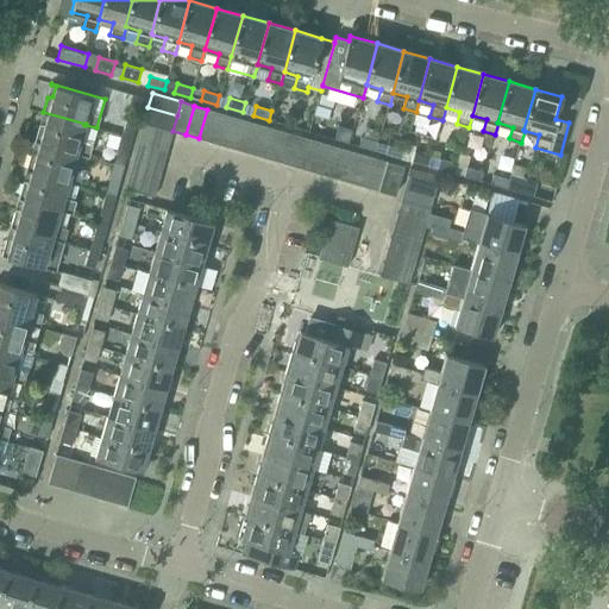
[(148,107),(144,123),(173,131),(177,115),(148,107)]
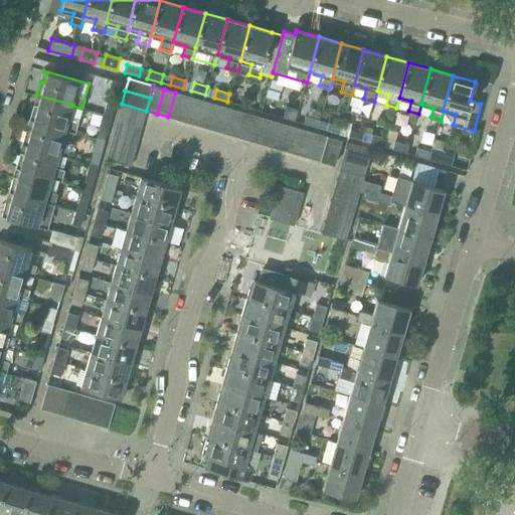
[(175,93),(168,117),(179,120),(186,96),(175,93)]
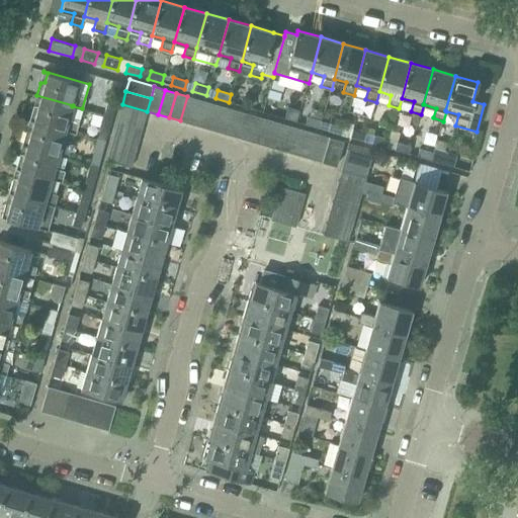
[(33,107),(29,118),(66,130),(75,133),(82,108),(72,106),(73,105),(36,95),(36,96),(40,97),(37,106),(33,107)]
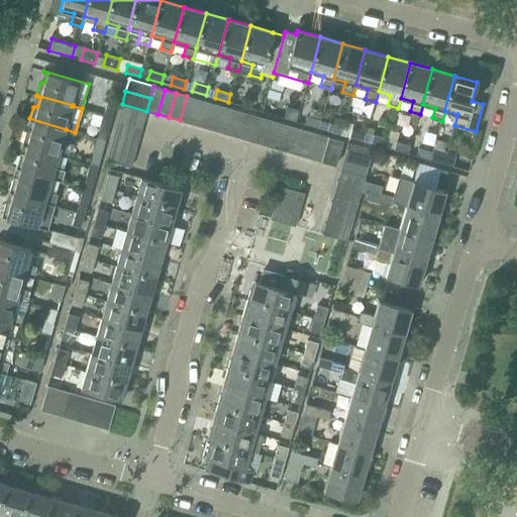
[(187,96),(180,120),(191,123),(198,99),(187,96)]
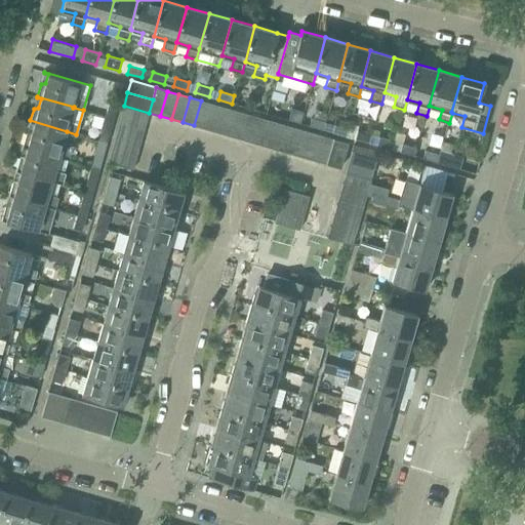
[(201,101),(194,125),(204,128),(211,104),(201,101)]
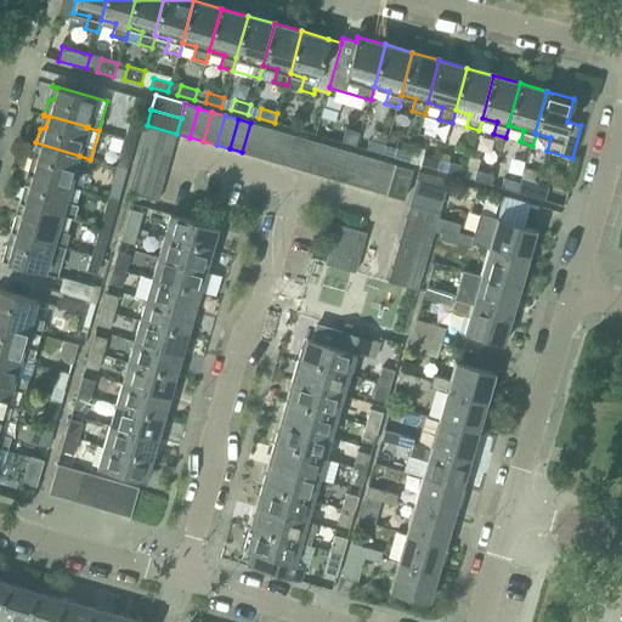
[(129,122),(125,137),(135,141),(140,125),(129,122)]
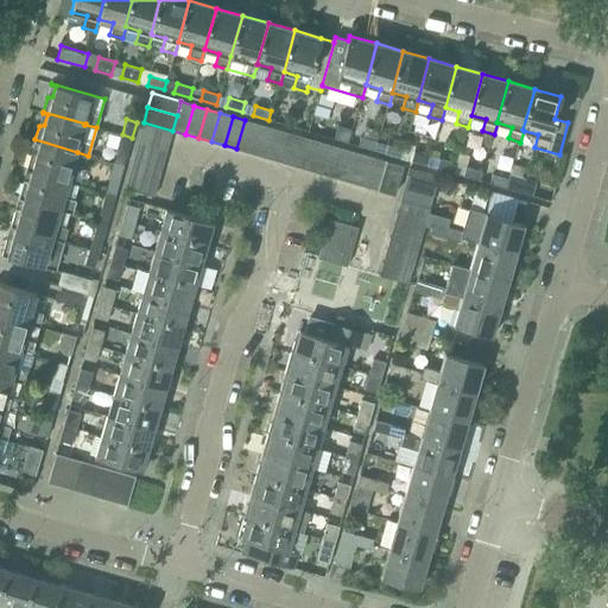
[(245,120),(236,149),(249,152),(258,124),(245,120)]
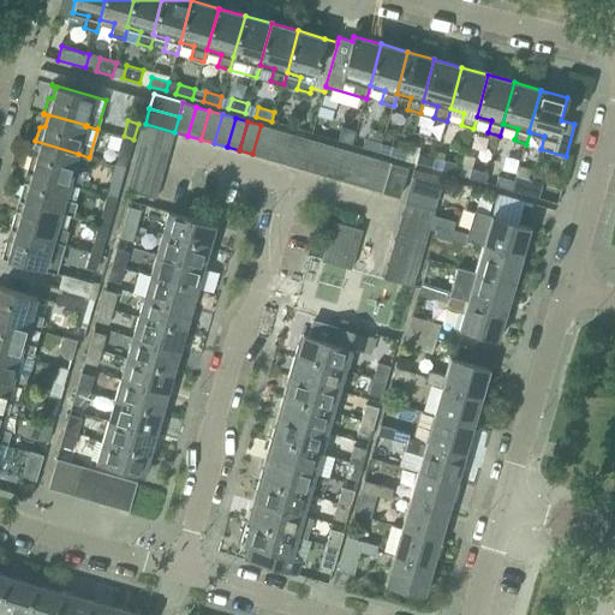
[(145,124),(142,136),(171,144),(174,132),(145,124)]
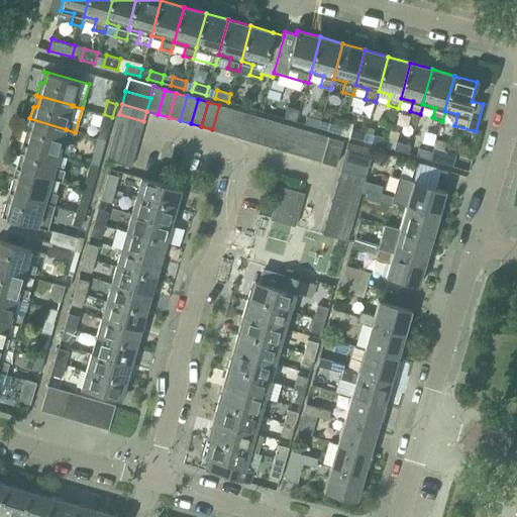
[(219,105),(212,129),(223,133),(230,108),(219,105)]
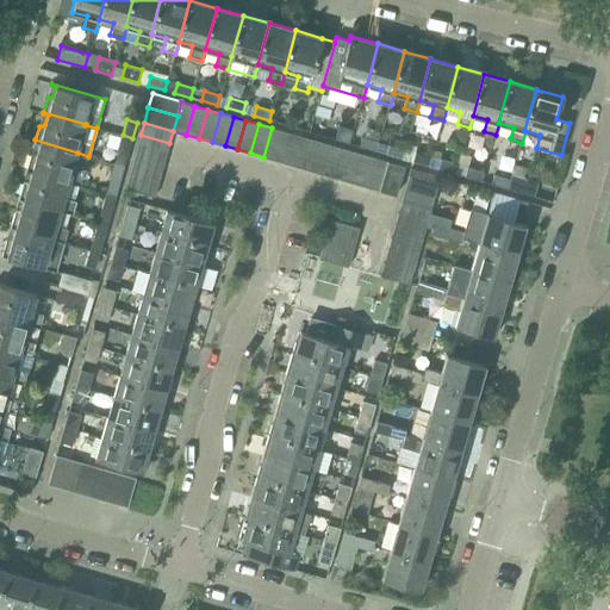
[(340,126),(336,139),(349,143),(353,131),(340,126)]
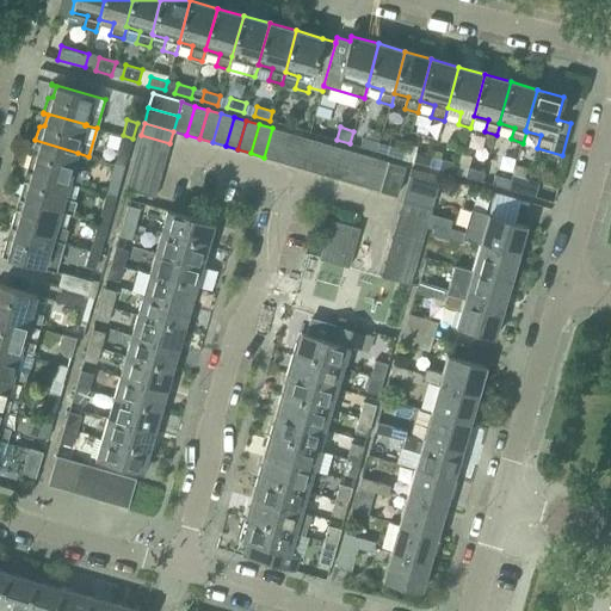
[(272,128),(264,158),(277,161),(285,131),(272,128)]
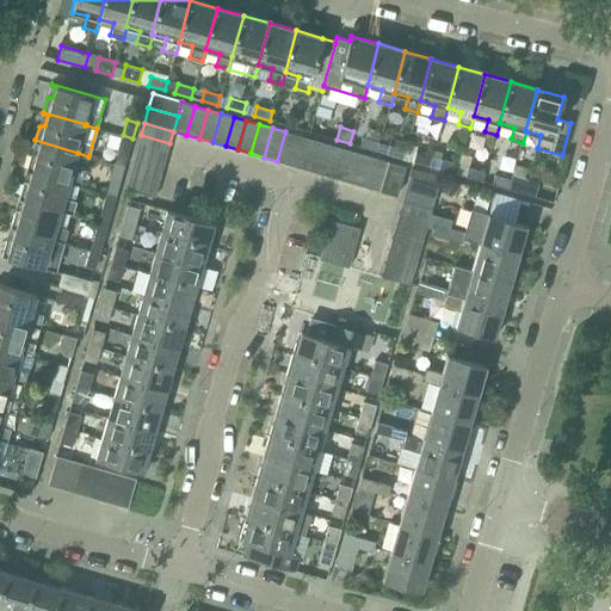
[(285,131),(277,161),(290,165),(298,136),(285,131)]
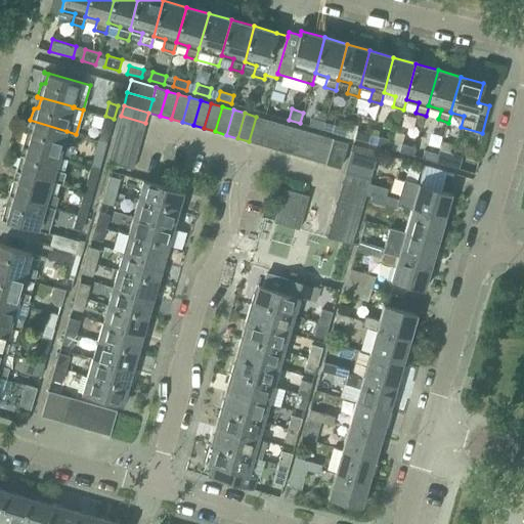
[(114,119),(105,116),(101,130),(110,133),(114,119)]
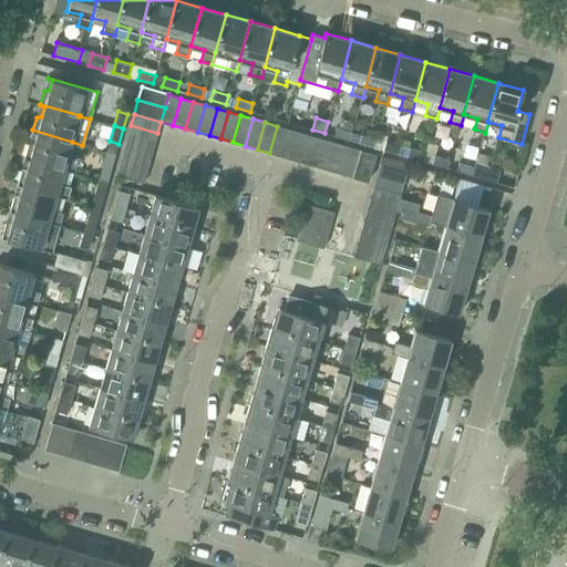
[(131,125),(127,137),(154,145),(157,133),(131,125)]
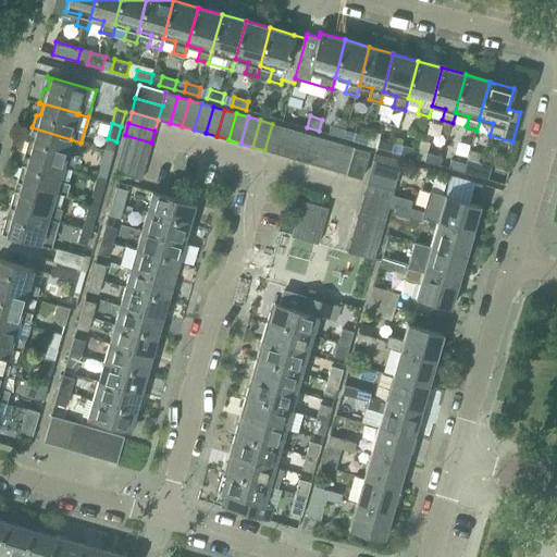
[(272,124),(264,150),(276,153),(284,127),(272,124)]
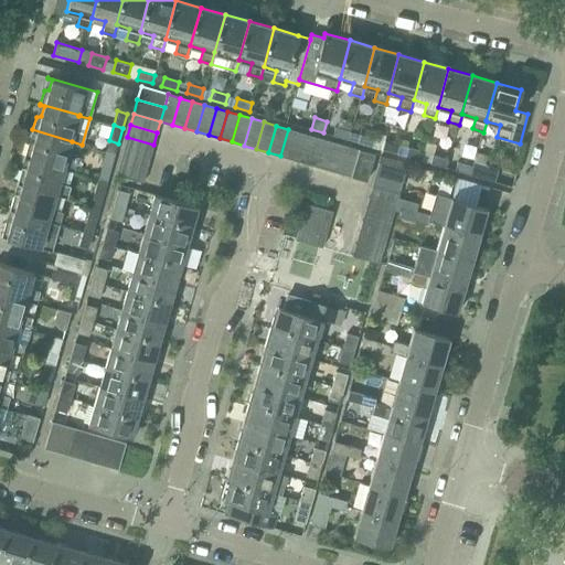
[(333,135),(348,139),(350,131),(336,127),(333,135)]
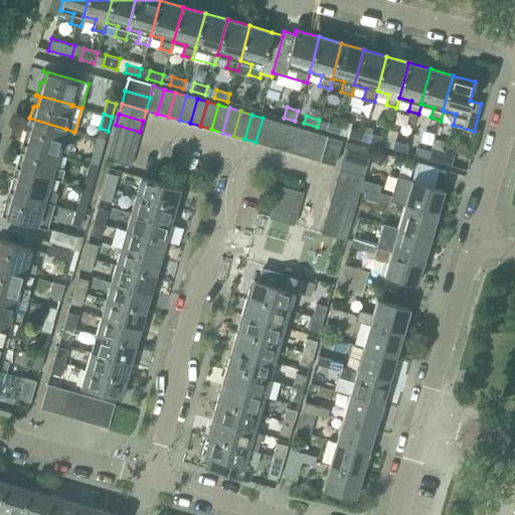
[(26,131),(23,142),(58,152),(58,153),(68,156),(71,145),(61,142),(65,129),(29,118),(29,120),(33,121),(30,130),(26,131)]
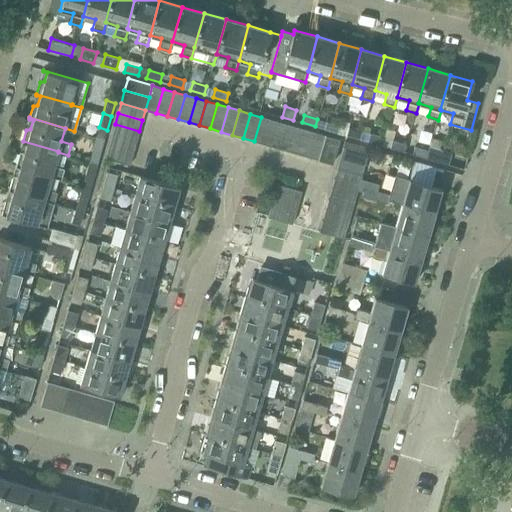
[(261,117),(254,141),(264,144),(271,120),(261,117)]
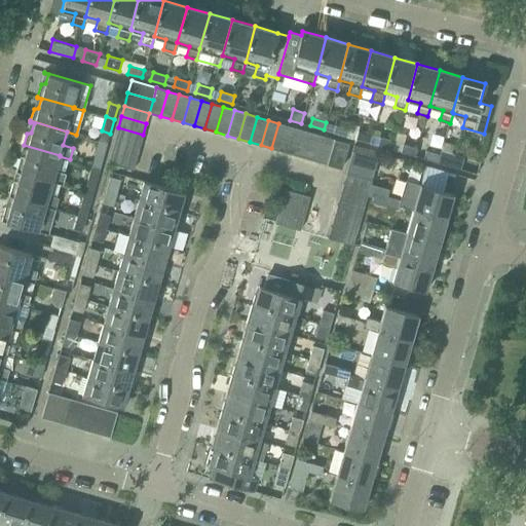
[(278,123),(271,148),(283,151),(290,126),(278,123)]
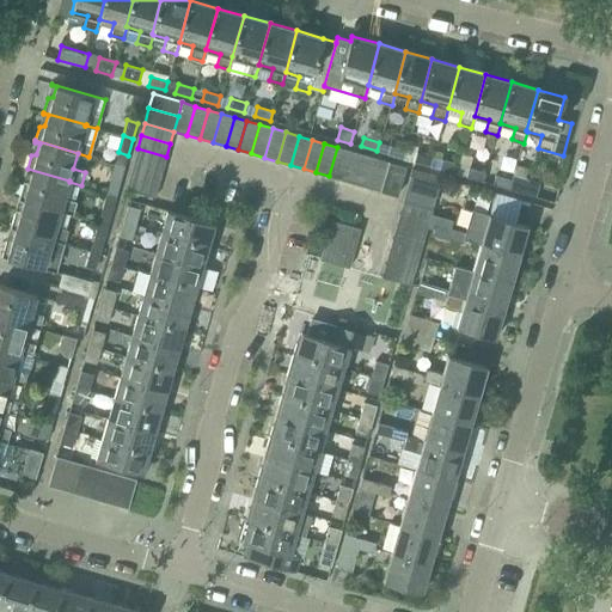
[(390,145),(387,154),(403,159),(407,150),(390,145)]
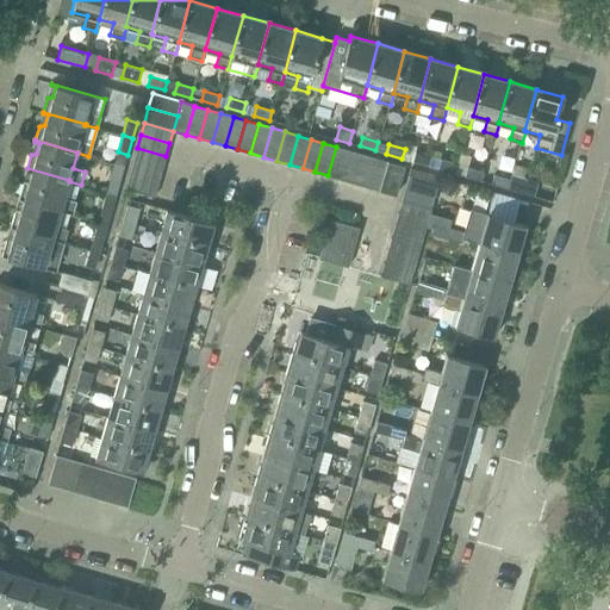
[(336,147),(328,175),(341,179),(349,150),(336,147)]
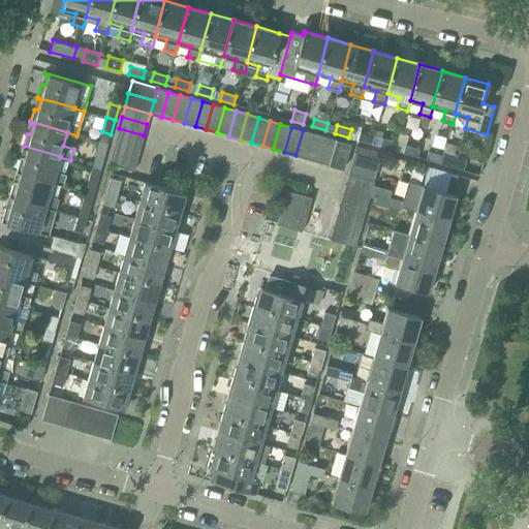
[(119,128),(116,139),(141,147),(144,135),(119,128)]
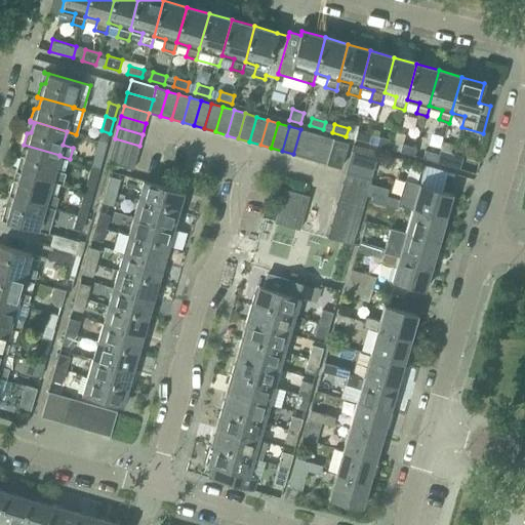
[(300,129),(293,154),(305,157),(312,132),(300,129)]
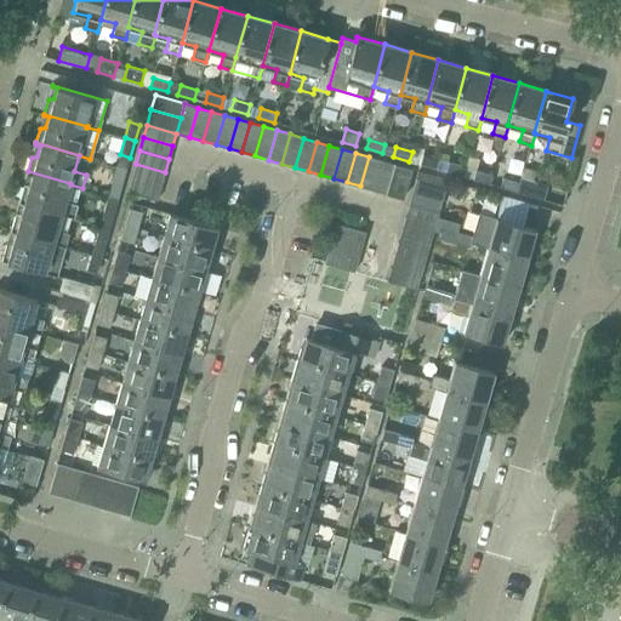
[(420,164),(437,169),(439,159),(422,154),(420,164)]
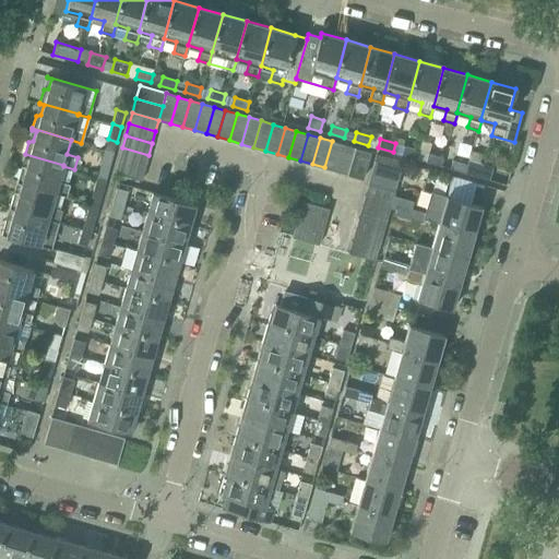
[(332,141),(324,167),(336,170),(344,144),(332,141)]
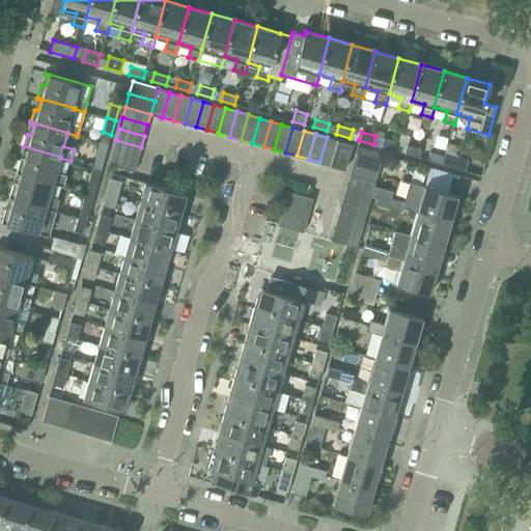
[(327,137),(319,162),(330,165),(337,140),(327,137)]
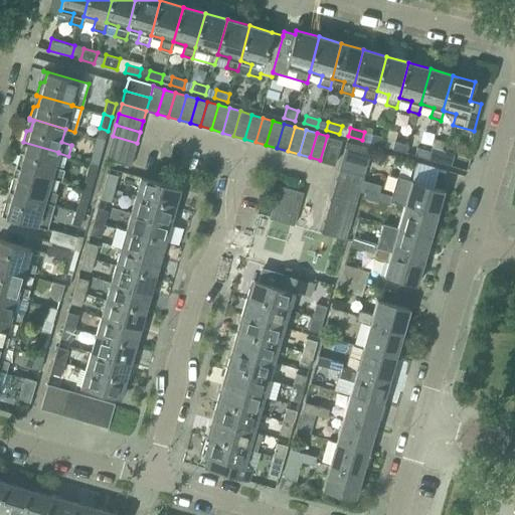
[(372,135),(370,142),(384,146),(386,139),(372,135)]
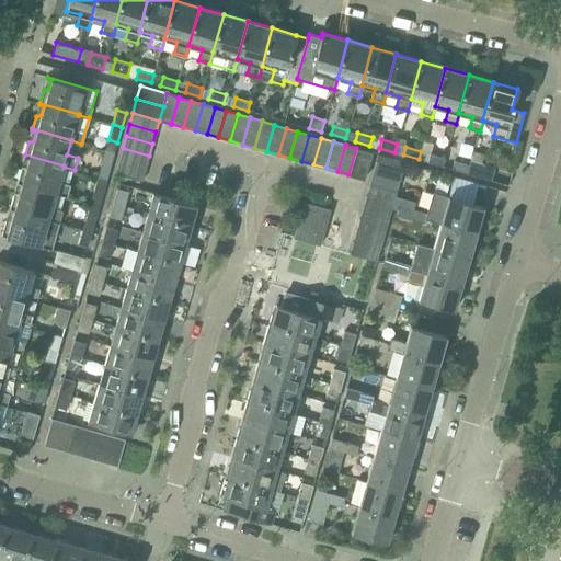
[(123,148),(119,161),(146,168),(149,156),(123,148)]
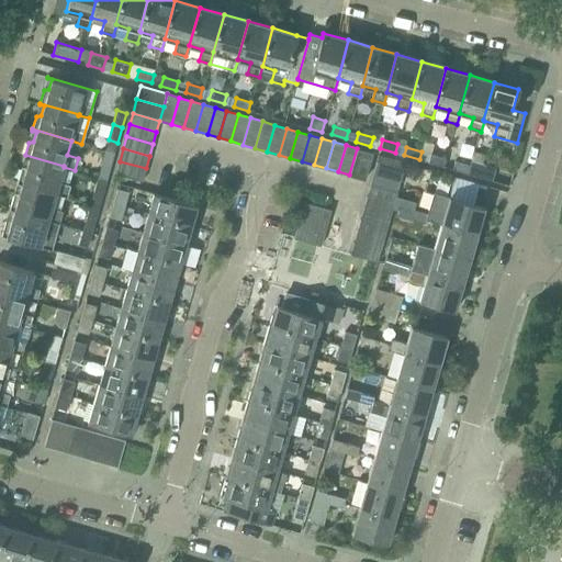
[(357,148),(349,175),(364,180),(373,153),(357,148)]
